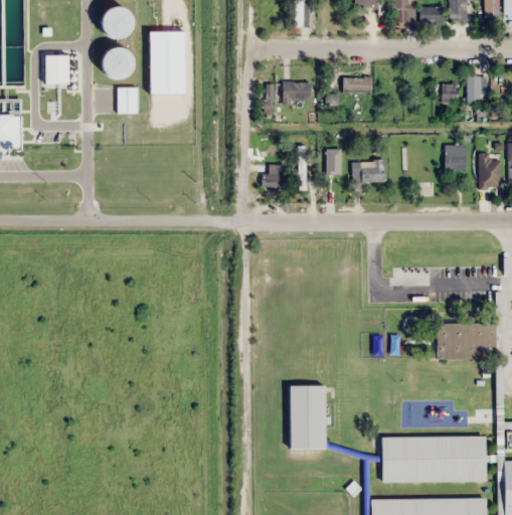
[(288,18),(288,0),(268,0),(269,18),(288,18)]
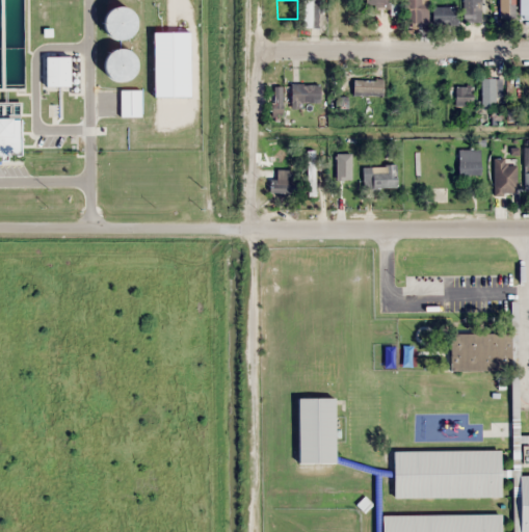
[(305,0),(305,28),(320,28),(320,0),(312,0),(305,0)]
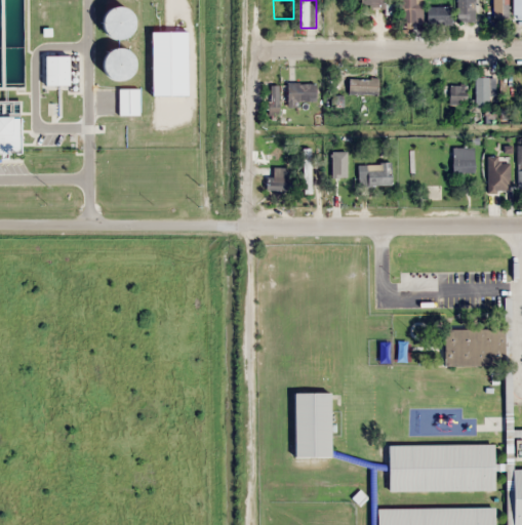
[(402,0),(403,23),(416,23),(415,0),(402,0)]
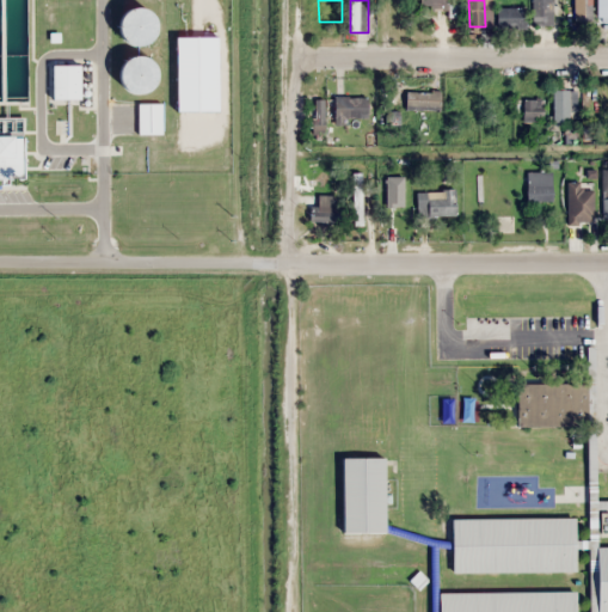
[(533,0),(534,25),(554,25),(553,0),(533,0)]
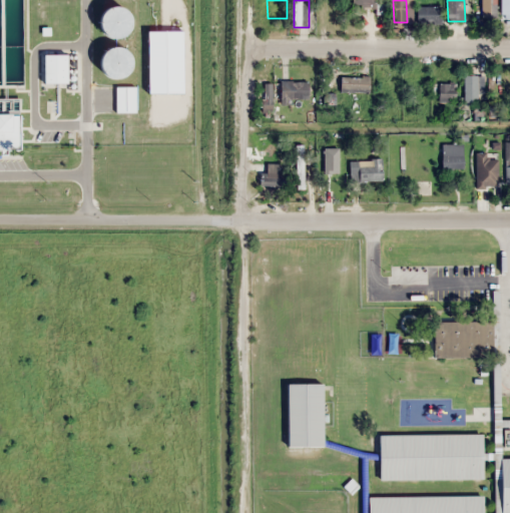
[(482,0),(483,12),(496,11),(495,0),(482,0)]
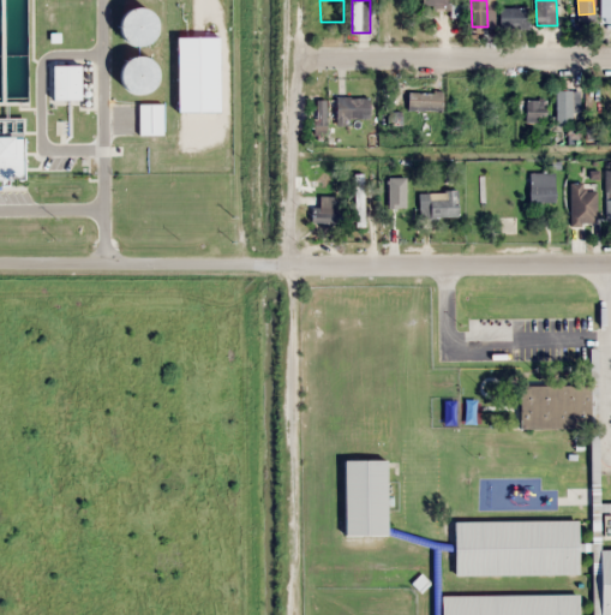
[(499,28),(529,28),(529,7),(499,7),(499,28)]
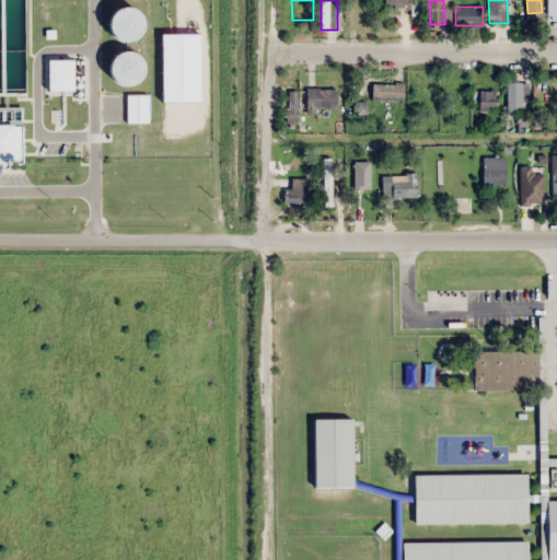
[(144,10),(120,10),(120,42),(144,42),(144,10)]
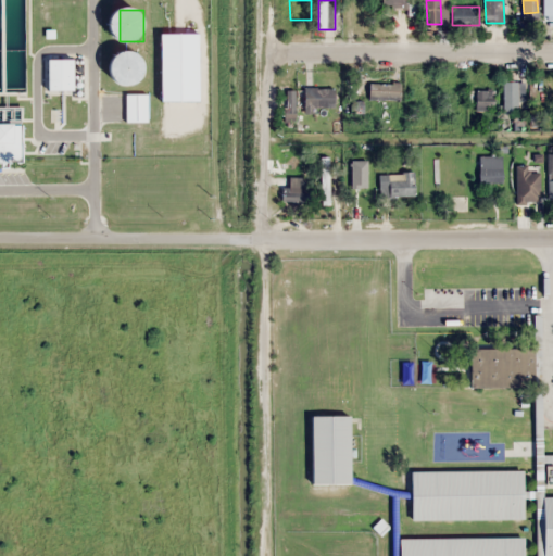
[(120,85),(142,86),(145,54),(121,53),(120,85)]
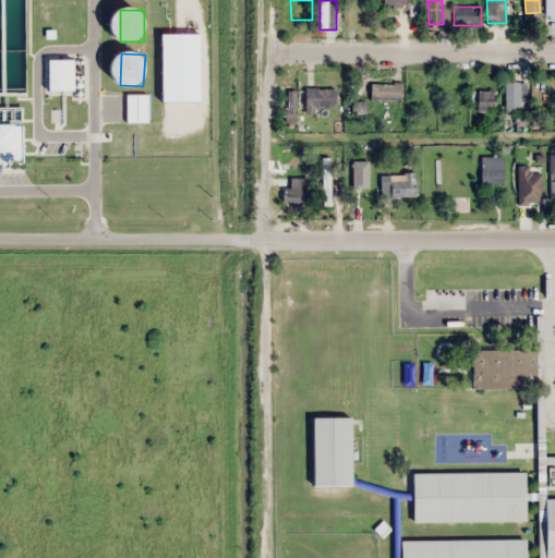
[(52,92),(79,92),(79,60),(52,60),(52,92)]
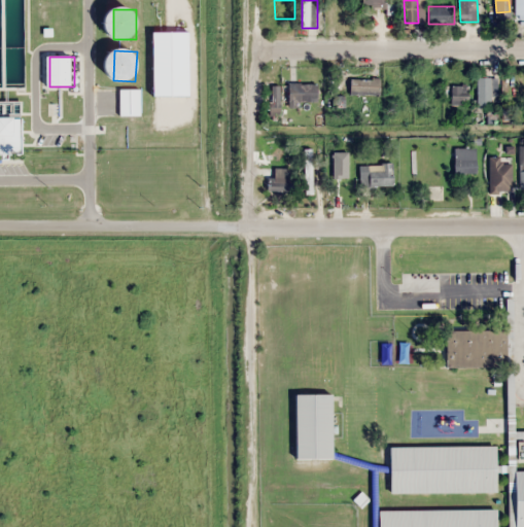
[(432,108),(432,76),(423,76),(423,108),(432,108)]
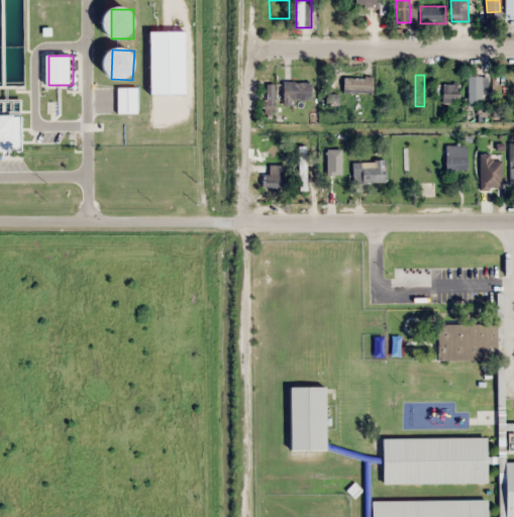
[(486,105),(486,76),(470,76),(470,105),(486,105)]
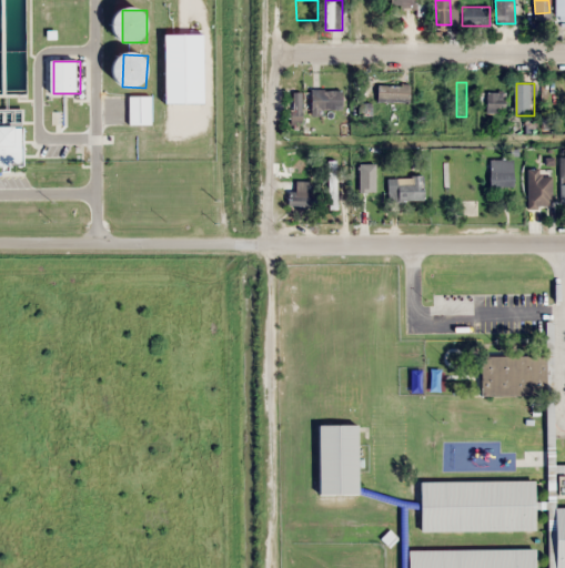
[(411,84),(377,84),(377,101),(411,101),(411,84)]
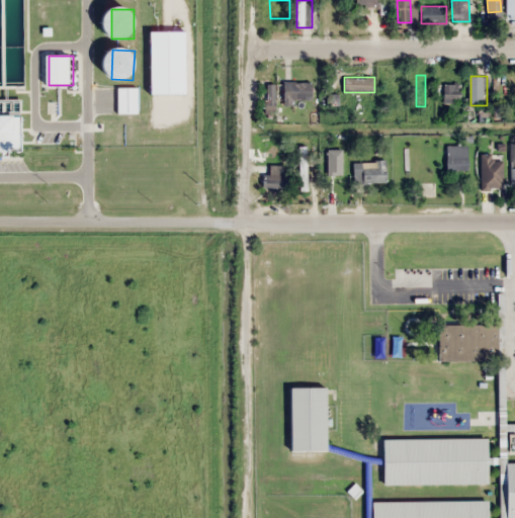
[(284,100),(313,100),(313,82),(284,82),(284,100)]
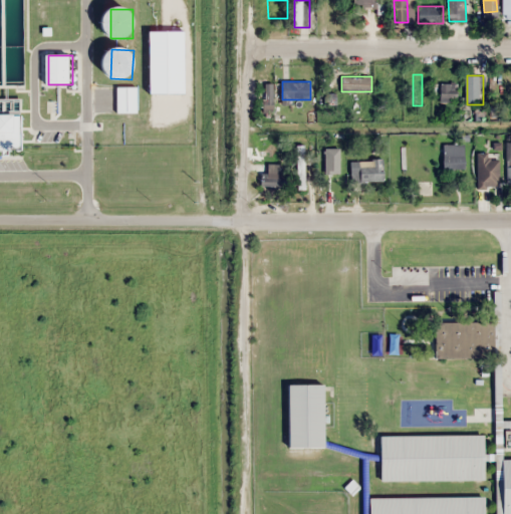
[(274,83),(265,83),(265,112),(274,112),(274,83)]
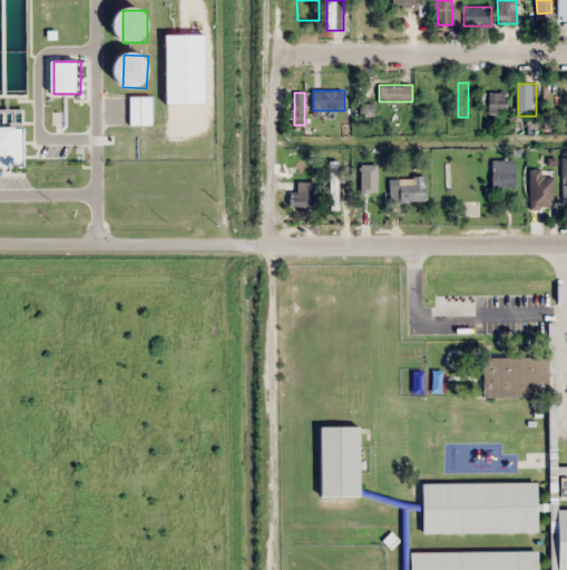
[(508,92),(487,92),(487,115),(508,115),(508,92)]
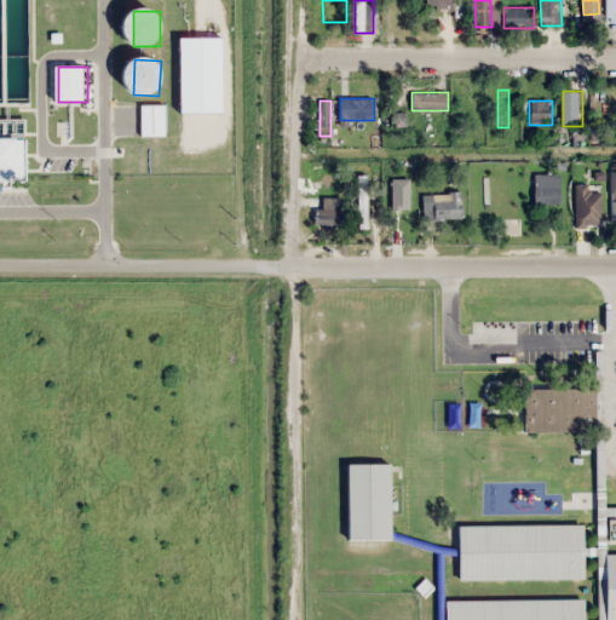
[(144,137),(170,137),(170,105),(144,105),(144,137)]
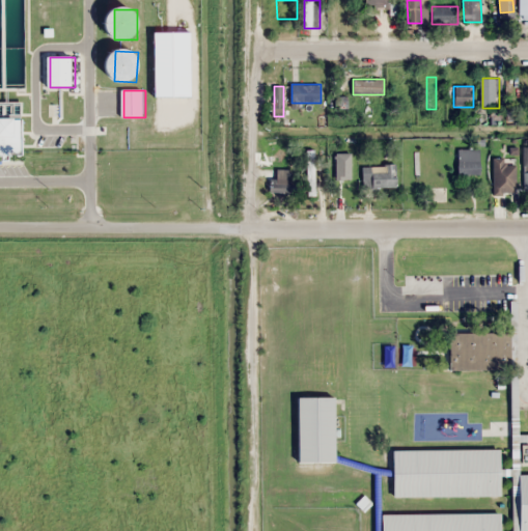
[(349,108),(349,98),(337,98),(337,108),(349,108)]
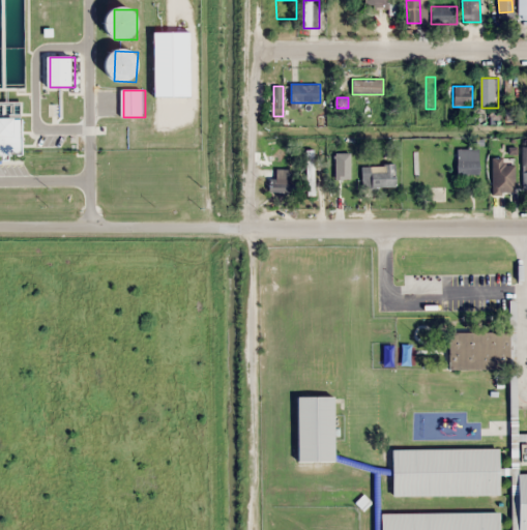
[(26,117),(0,117),(0,157),(26,158),(26,117)]
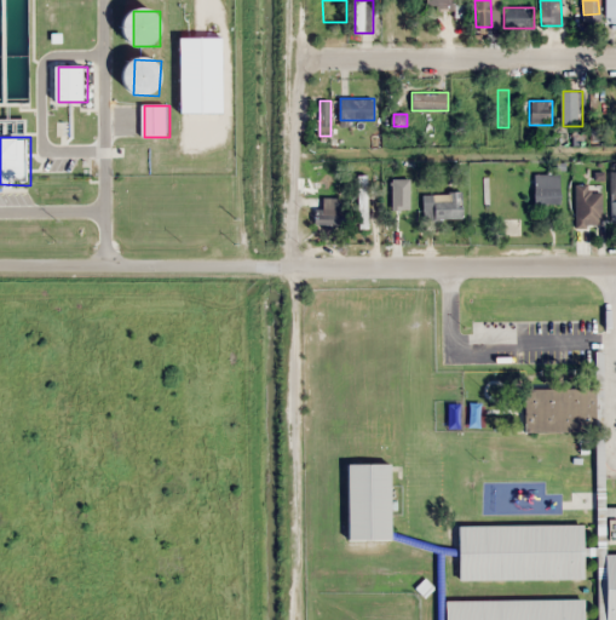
[(360,229),(369,229),(369,174),(360,174),(360,229)]
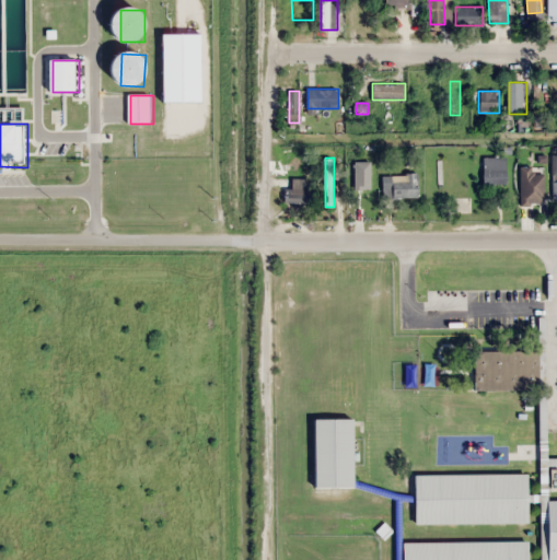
[(507,158),(484,158),(484,186),(507,186),(507,158)]
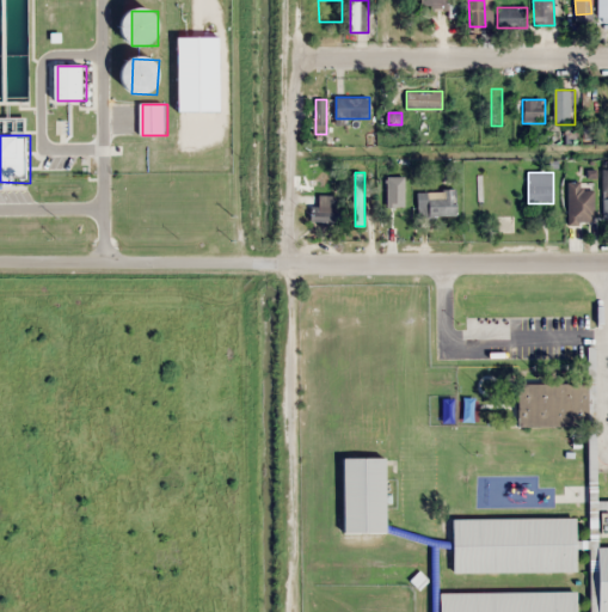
[(406,178),(387,178),(387,212),(406,212),(406,178)]
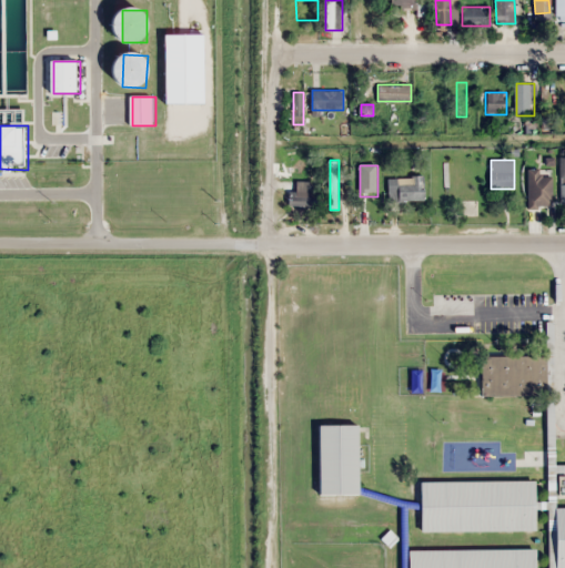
[(528,171),(528,209),(553,209),(553,171),(528,171)]
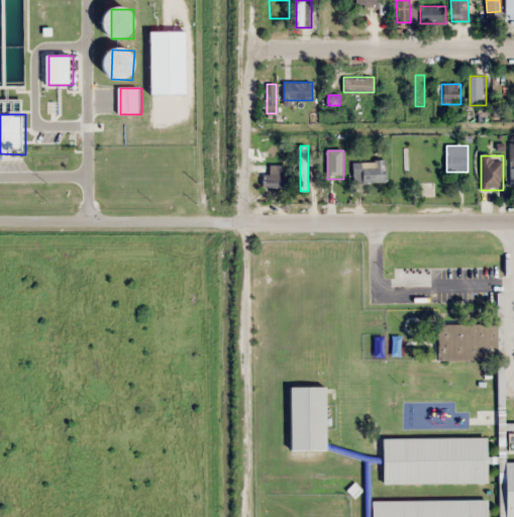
[(387,161),(353,161),(353,183),(387,183),(387,161)]
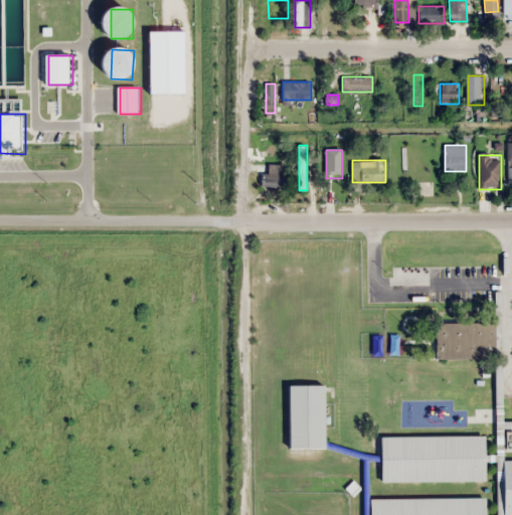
[(263,170),(263,184),(282,184),(282,170),(263,170)]
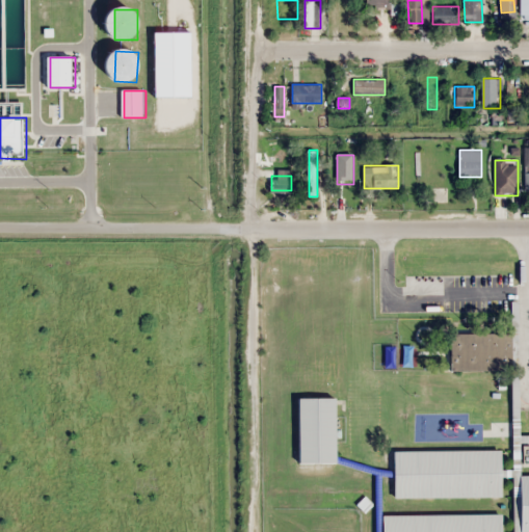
[(335,462),(335,397),(298,397),(298,462),(335,462)]
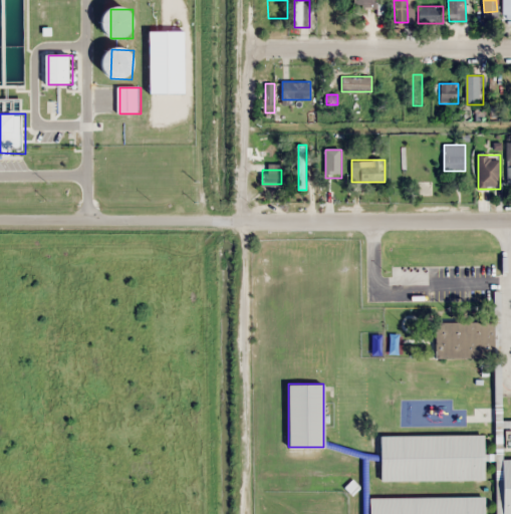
[(380,436),(380,480),(485,480),(485,436),(380,436)]
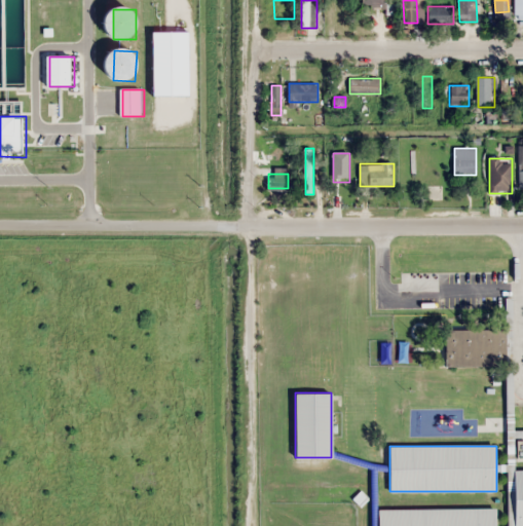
[(495,525),(496,509),(378,509),(378,525),(495,525)]
